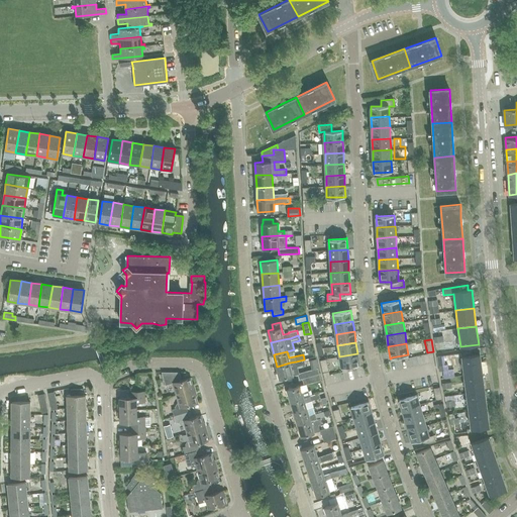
[(358,366),(359,366),(357,353),(339,356),(341,368),(358,365),(358,366)]
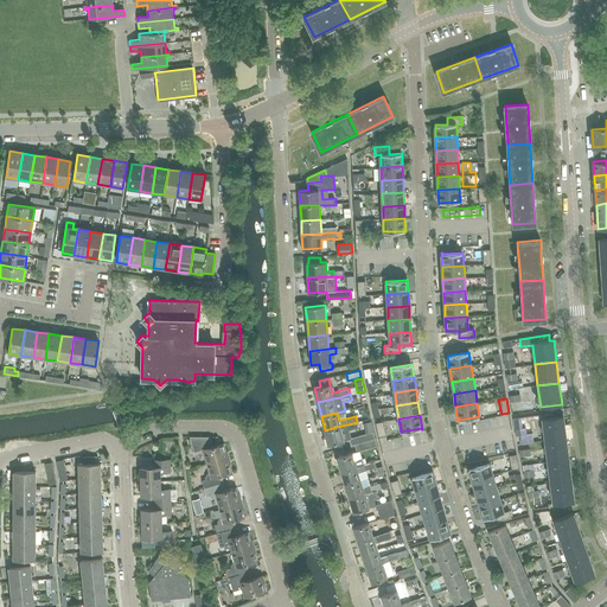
[(563,416),(542,419),(544,440),(566,438),(563,416)]
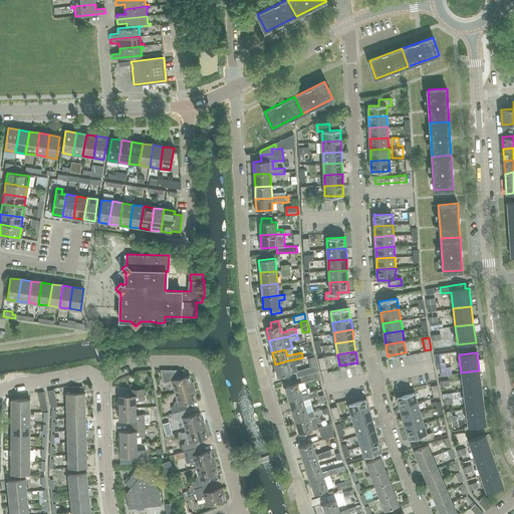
[(324,356),(318,357),(320,370),(327,368),(324,356)]
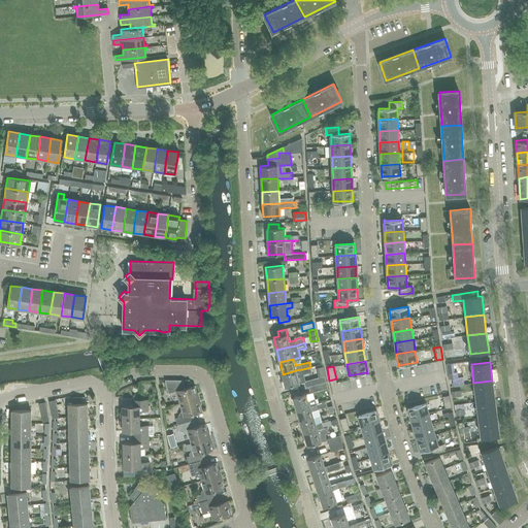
[(303,373),(311,371),(310,367),(302,369),(296,370),(283,374),(286,387),(299,383),(305,382),(303,373)]
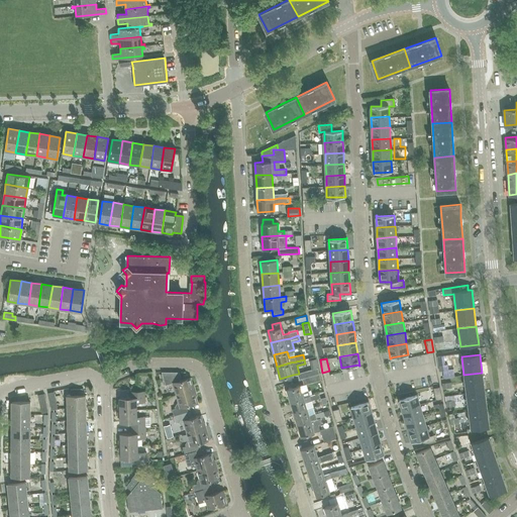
[(305,372),(307,377),(307,378),(319,374),(317,368),(305,372)]
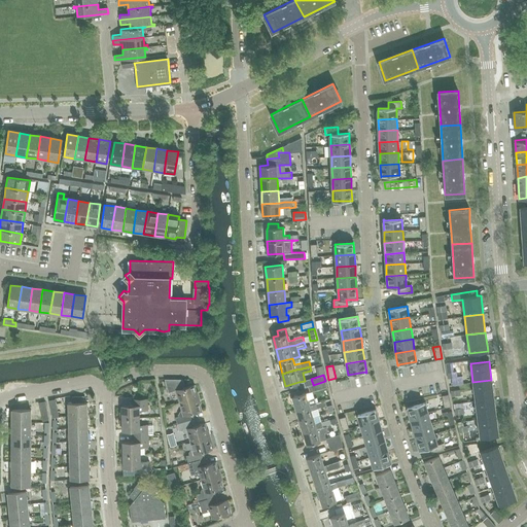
[(180,403),(199,397),(198,392),(196,393),(194,385),(185,387),(183,380),(165,379),(168,392),(176,390),(180,403)]
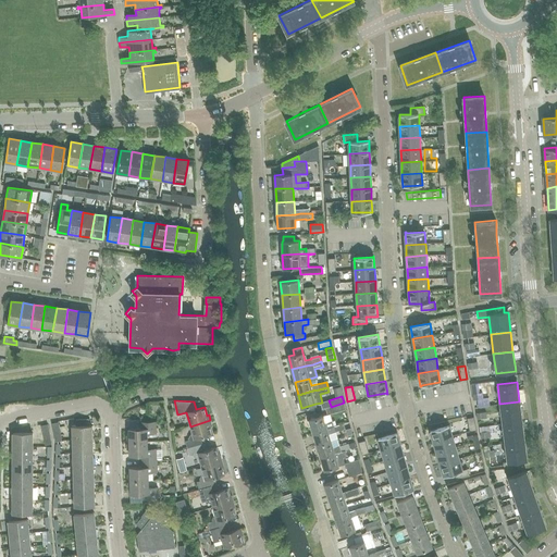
[(521,421),(519,401),(499,404),(502,423),(521,421)]
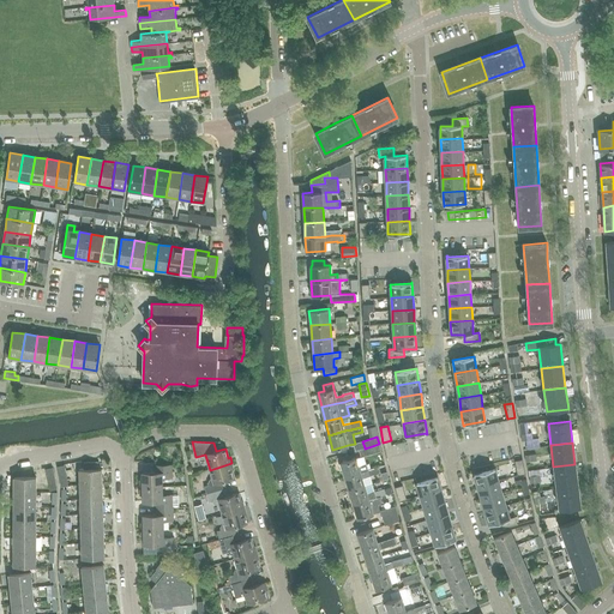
[(359,450),(361,457),(341,463),(344,476),(361,473),(367,470),(371,469),(369,463),(367,464),(365,456),(367,456),(381,451),(379,444),(365,449),(365,447),(359,450)]
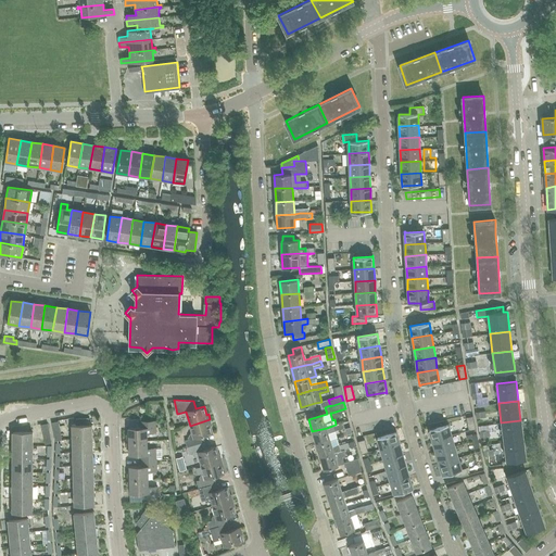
[(474,416),(466,417),(469,430),(476,429),(474,416)]
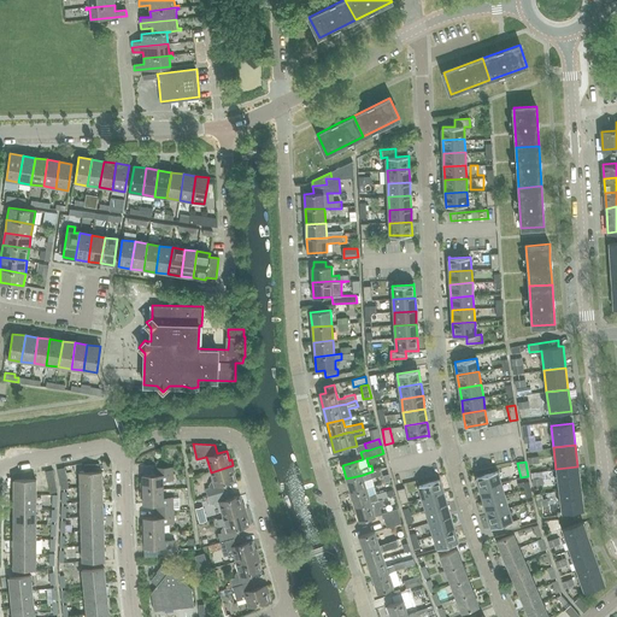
[(205,488),(207,497),(228,491),(225,483),(235,481),(233,472),(235,471),(233,465),(211,472),(213,481),(211,481),(209,486),(210,487),(205,488)]
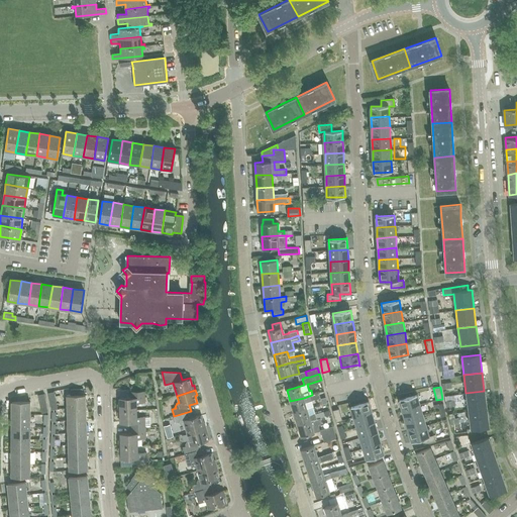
[(119,398),(119,410),(136,409),(136,402),(144,402),(144,391),(130,392),(130,397),(119,398)]
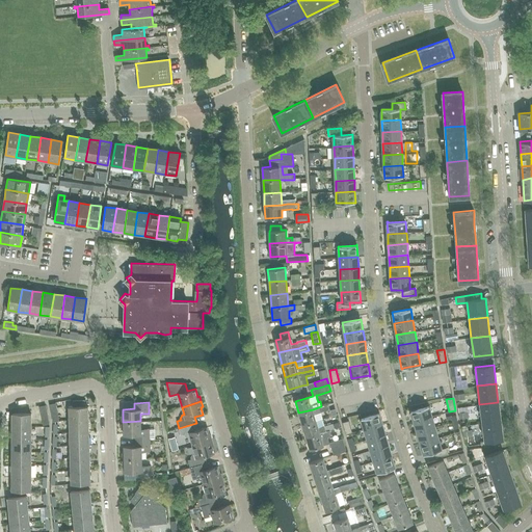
[(501,421),(498,402),(479,404),(481,423),(501,421)]
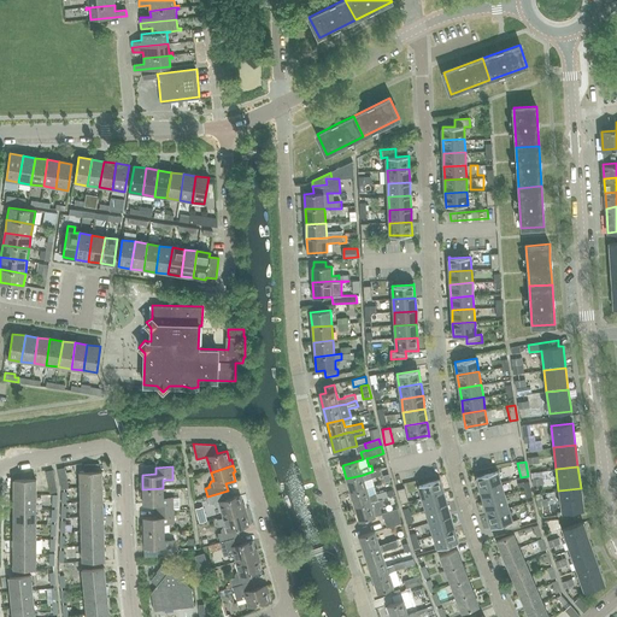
[(62,489),(69,488),(65,468),(58,469),(62,489)]
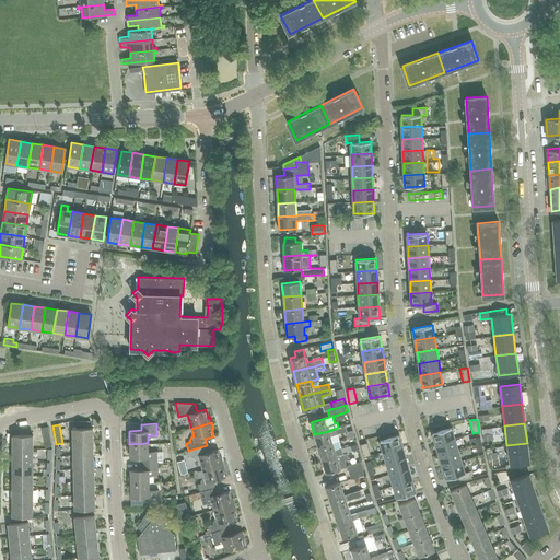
[(335,429),(329,431),(314,434),(317,447),(333,443),(339,441),(337,433),(346,431),(345,426),(338,428),(335,429)]
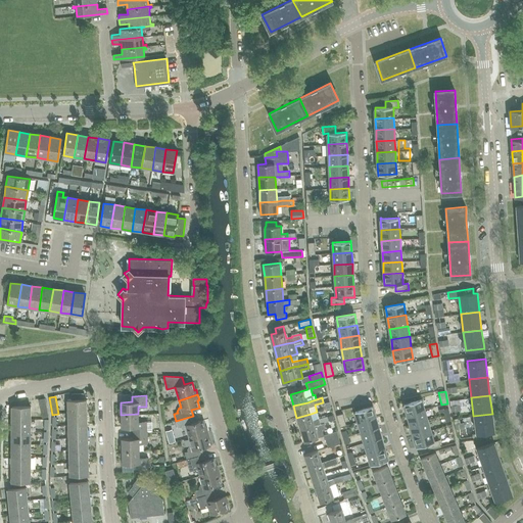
[(48,416),(45,398),(39,399),(43,418),(48,416)]
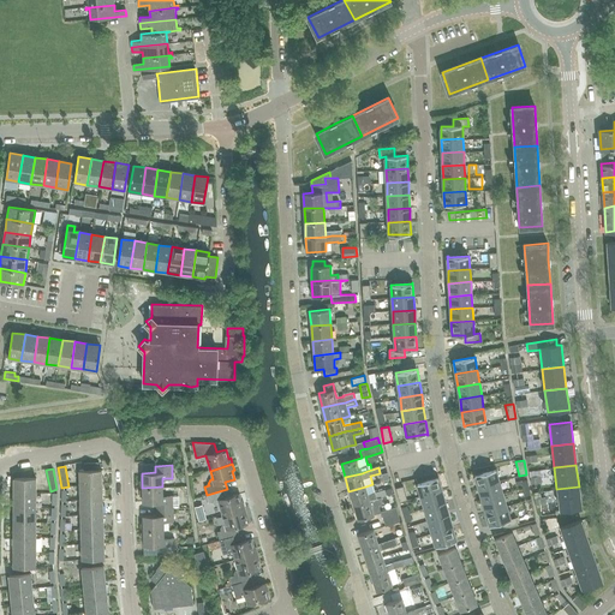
[(476,473),(475,473),(478,488),(500,482),(496,469),(476,475),(476,473)]
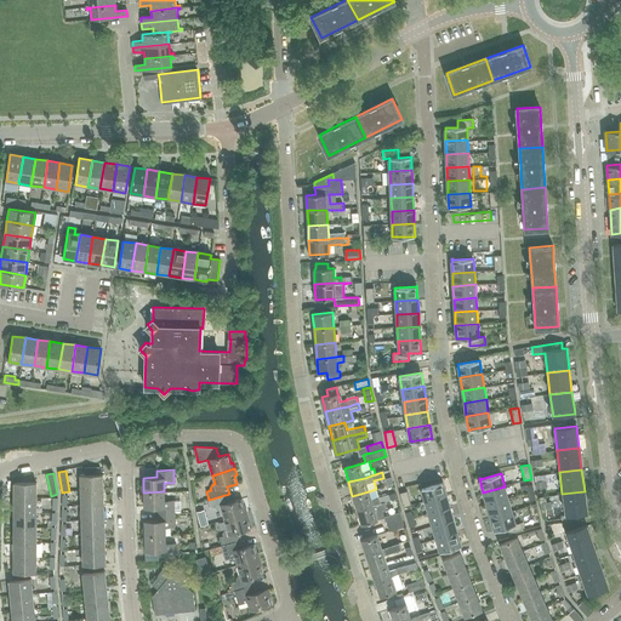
[(85,474),(80,474),(81,490),(103,489),(103,474),(100,474),(85,474)]
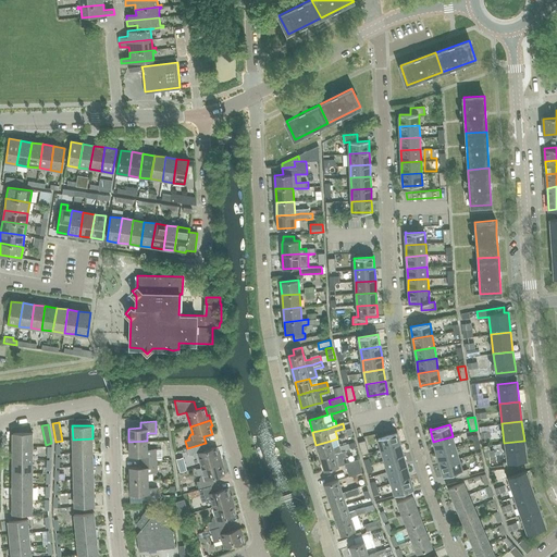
[(396,432),(378,437),(381,449),(400,444),(397,431),(396,432)]
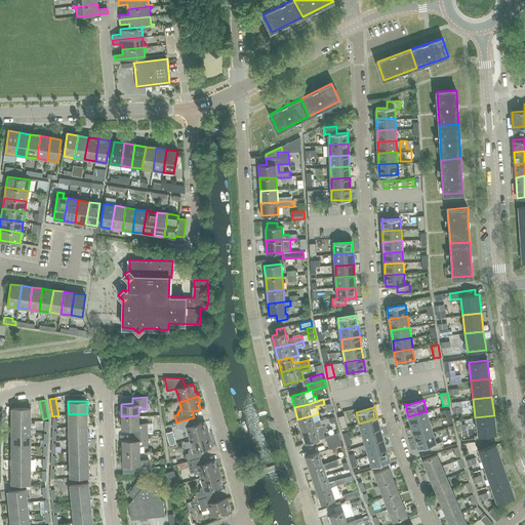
[(31,408),(12,408),(12,420),(31,420),(31,415),(31,408)]
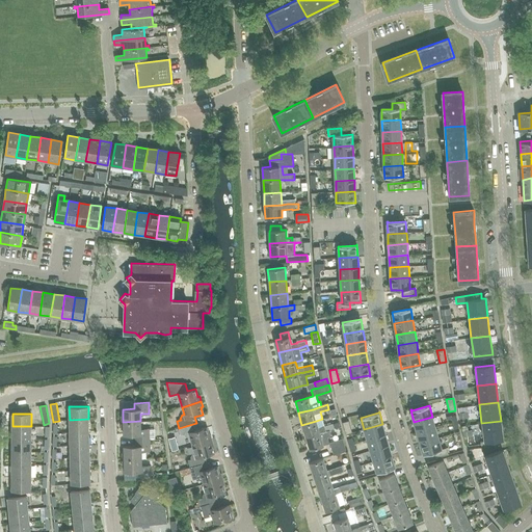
[(432,417),(414,422),(417,432),(435,427),(432,417)]
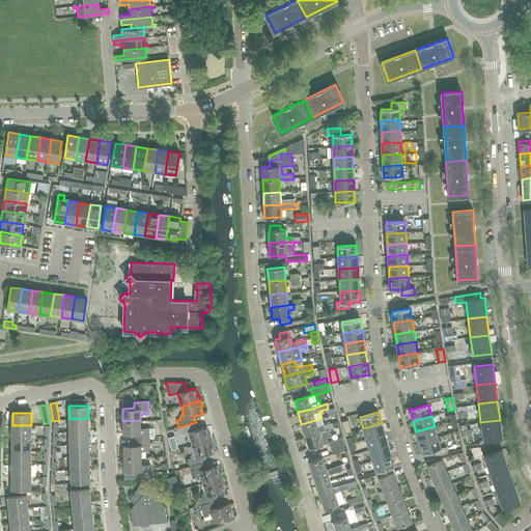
[(88,418),(70,419),(70,431),(88,431),(88,423),(88,418)]
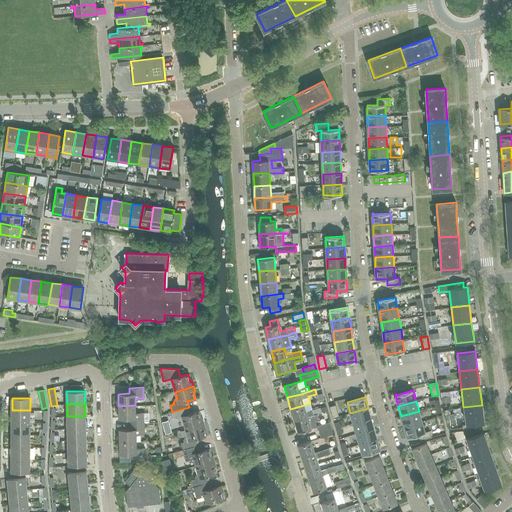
[(336,404),(329,406),(333,418),(339,416),(336,404)]
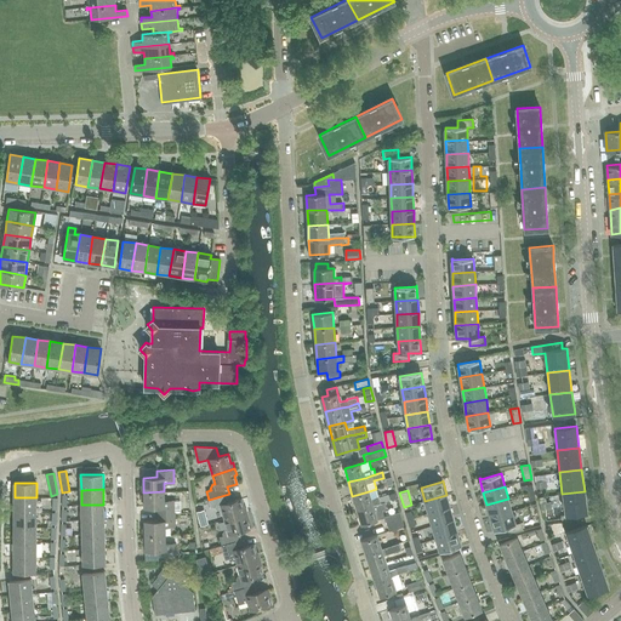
[(164,500),(164,491),(143,493),(144,506),(158,506),(158,513),(175,513),(175,500),(164,500)]
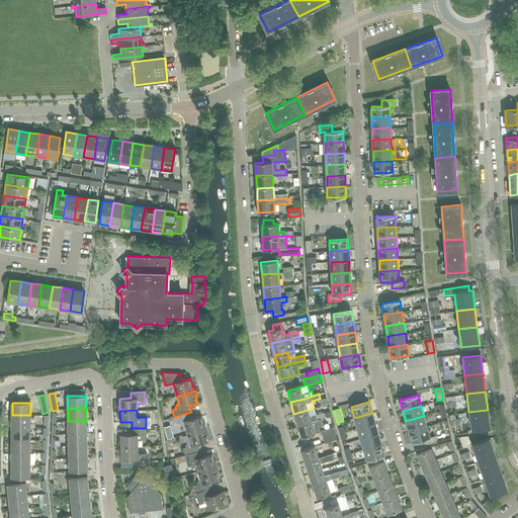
[(311,422),(317,419),(321,418),(326,417),(324,413),(310,417),(308,410),(293,414),(297,425),(311,422)]
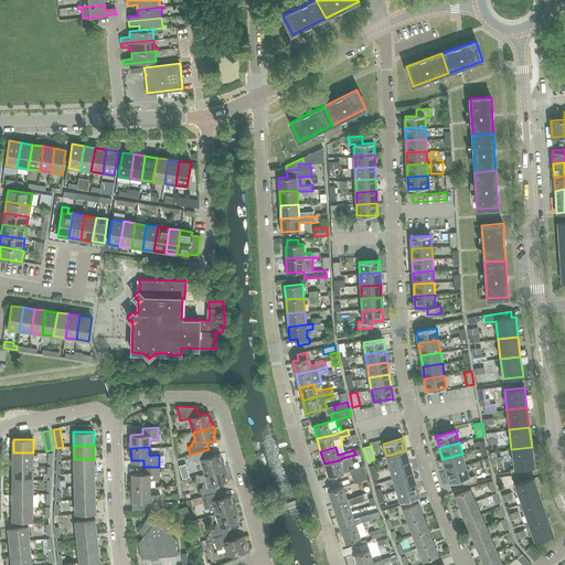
[(511,449),(512,459),(514,469),(534,467),(532,447),(511,449)]
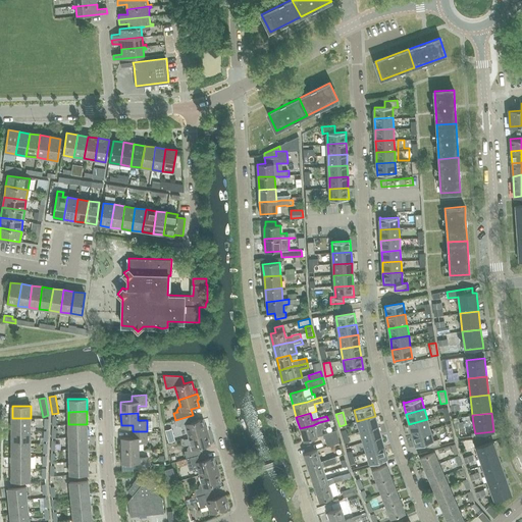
[(205,427),(203,420),(195,422),(193,415),(175,420),(177,427),(181,426),(181,427),(186,429),(187,429),(189,437),(208,432),(206,427),(205,427)]
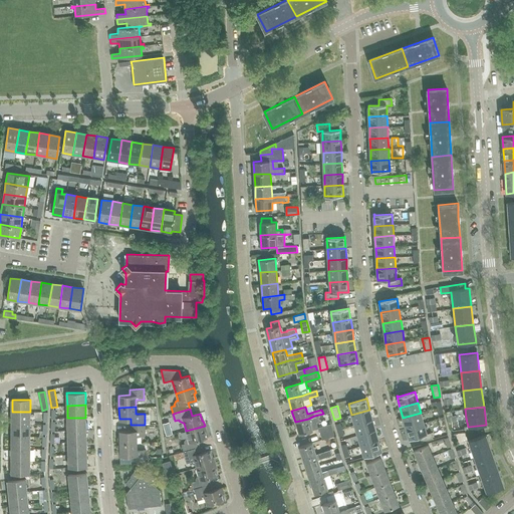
[(369,410),(351,415),(354,425),(372,420),(369,410)]
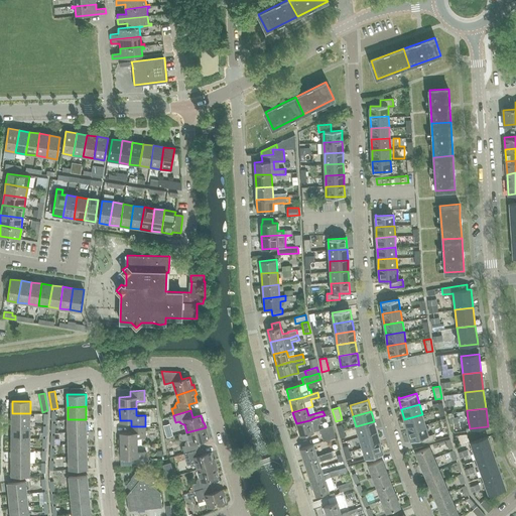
[(12,418),(11,425),(30,425),(30,413),(12,413),(12,418)]
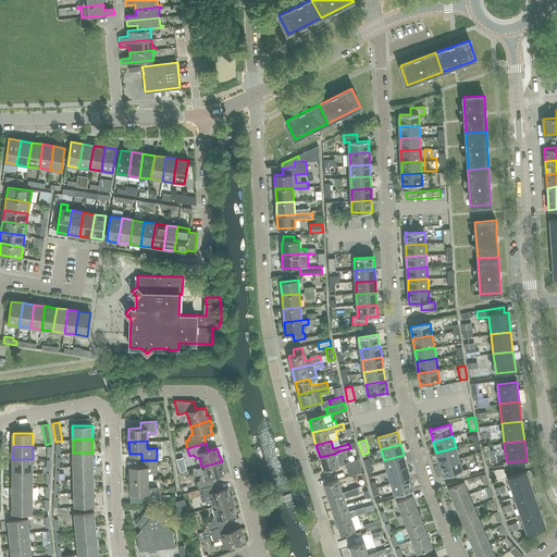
[(436,453),(440,465),(459,459),(456,447),(436,453)]
